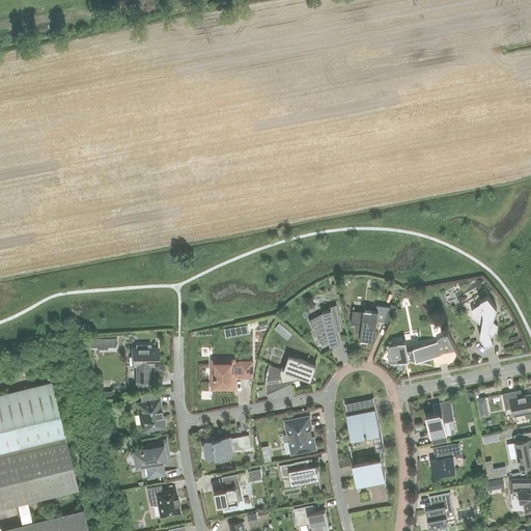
[(497,334),(498,325),(493,322),(497,308),(487,296),(480,300),(480,303),(471,309),(473,317),(481,325),(479,336),(485,346),(493,343),(492,337),(497,334)]
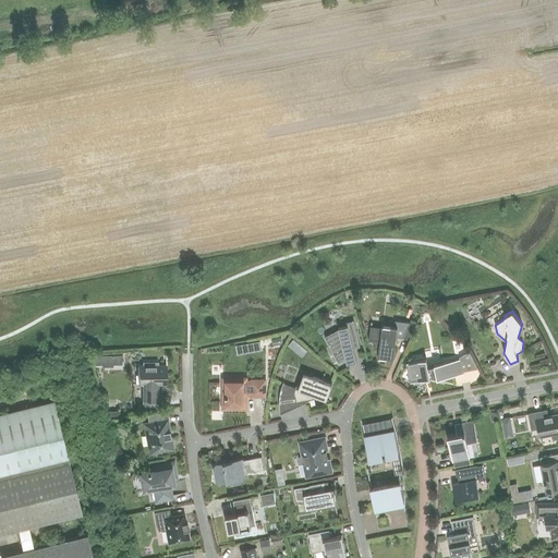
[(360,347),(353,320),(352,320),(353,322),(347,324),(347,326),(338,328),(339,330),(325,338),(339,363),(346,360),(347,363),(356,361),(353,349),(360,347)]
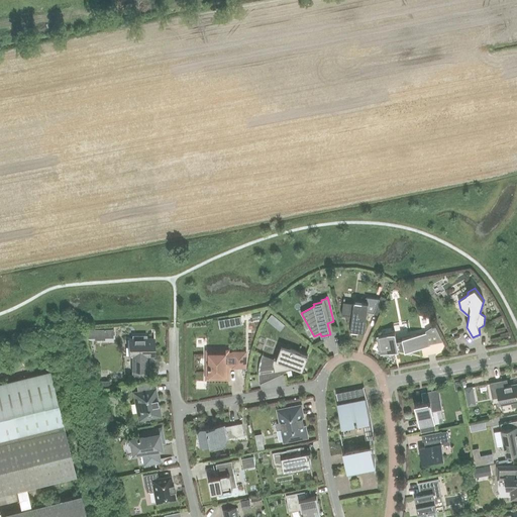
[(374,313),(380,299),(366,297),(365,303),(353,301),(353,305),(343,303),(341,316),(347,316),(346,323),(350,324),(350,330),(365,332),(367,312),(373,313),(374,313)]
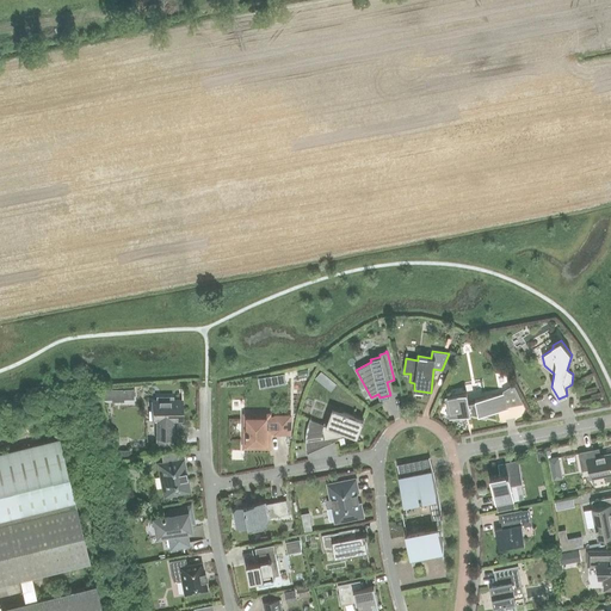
[(270,375),(257,377),(259,387),(272,386),(270,375)]
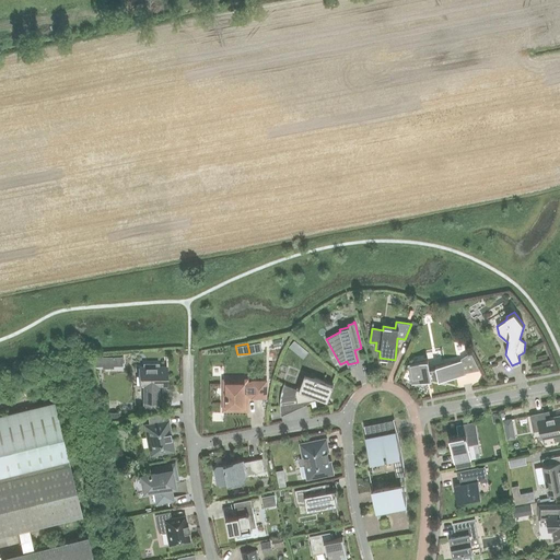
[(121,357),(95,357),(95,365),(104,365),(104,368),(113,368),(113,365),(121,365),(121,357)]
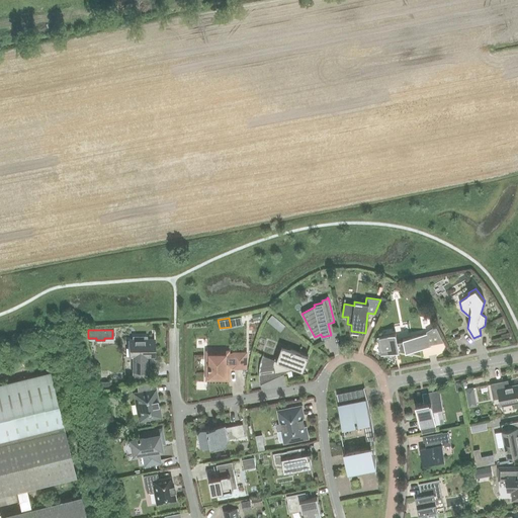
[(398,341),(396,333),(378,337),(380,347),(378,353),(390,357),(391,352),(400,351),(399,349),(405,348),(406,351),(429,347),(427,334),(403,338),(404,340),(398,341)]
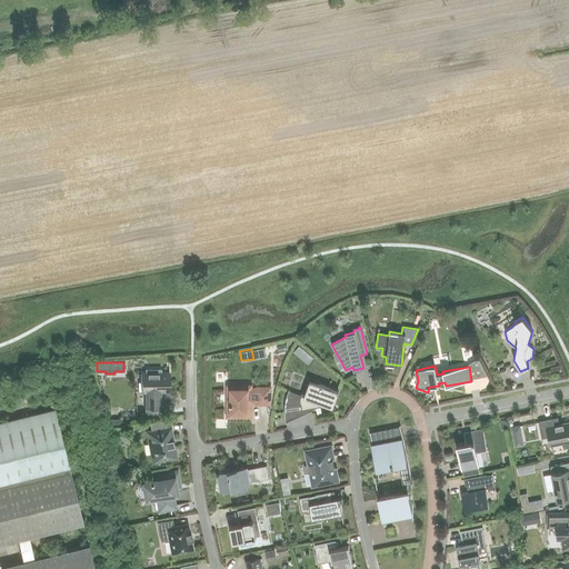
[(146,373),(142,373),(142,391),(146,391),(146,408),(160,408),(160,391),(169,391),(169,373),(160,373),(160,370),(146,370),(146,373)]
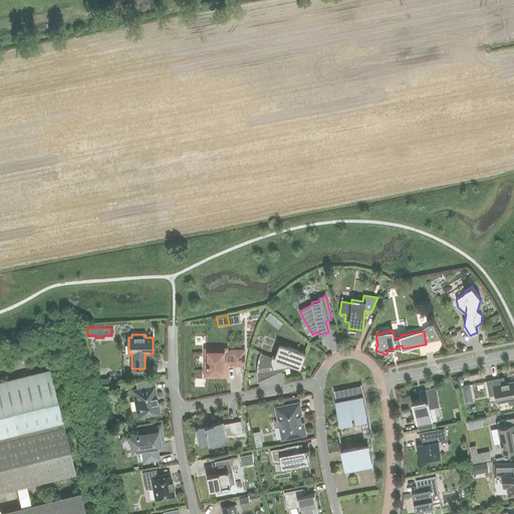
[(257,367),(257,371),(273,367),(274,369),(282,367),(293,365),(300,368),(306,354),(277,343),(272,357),(261,353),(261,352),(260,355),(259,358),(258,361),(257,364),(257,367)]
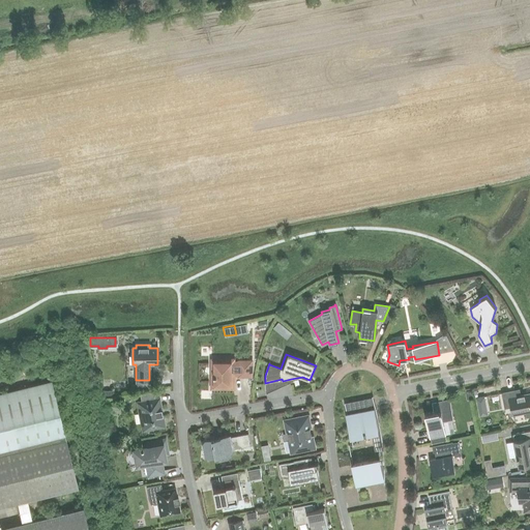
[(211,388),(229,388),(234,388),(234,376),(252,376),(252,361),(234,361),(234,359),(211,359),(211,388)]
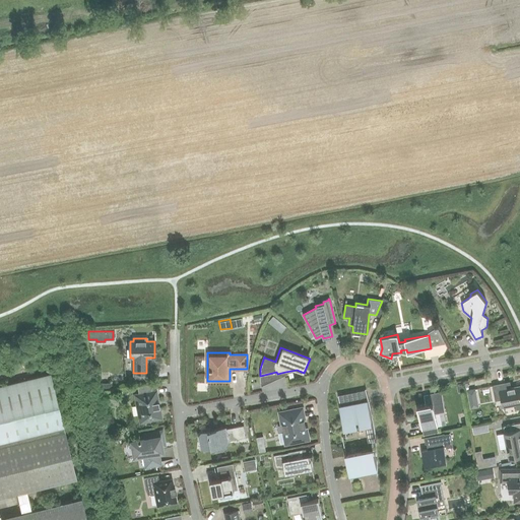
[(33,489),(83,477),(60,372),(0,384),(0,498),(22,493),(26,512),(3,517),(3,519),(95,519),(90,496),(37,507),(33,489)]
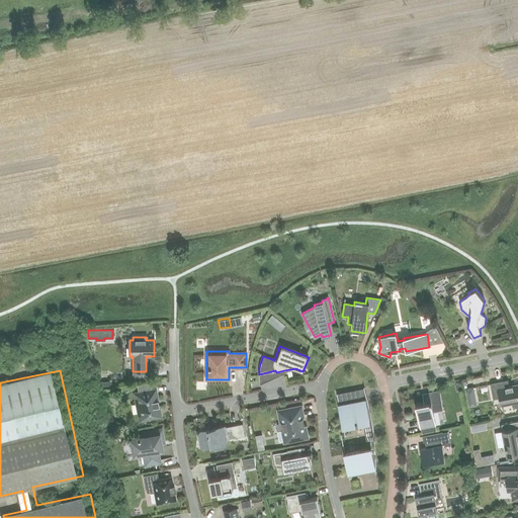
[(498,382),(490,384),(494,401),(494,399),(500,397),(502,406),(514,403),(515,408),(517,407),(517,384),(499,389),(498,382)]
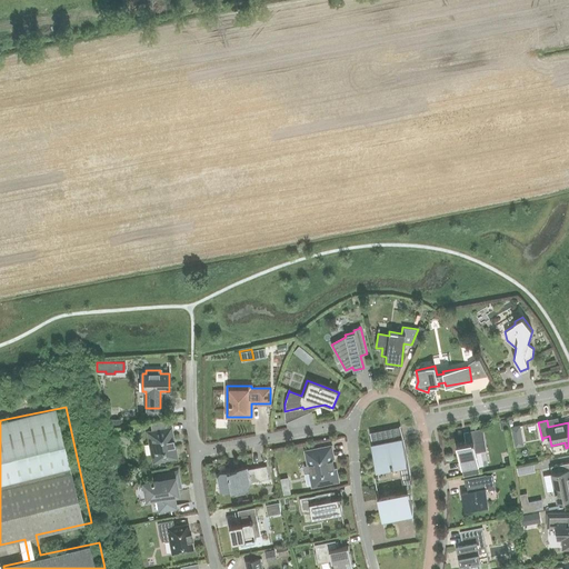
[(152,432),(148,433),(150,443),(152,453),(151,453),(152,463),(162,461),(162,460),(176,457),(170,429),(166,430),(165,426),(152,428),(151,428),(152,432)]
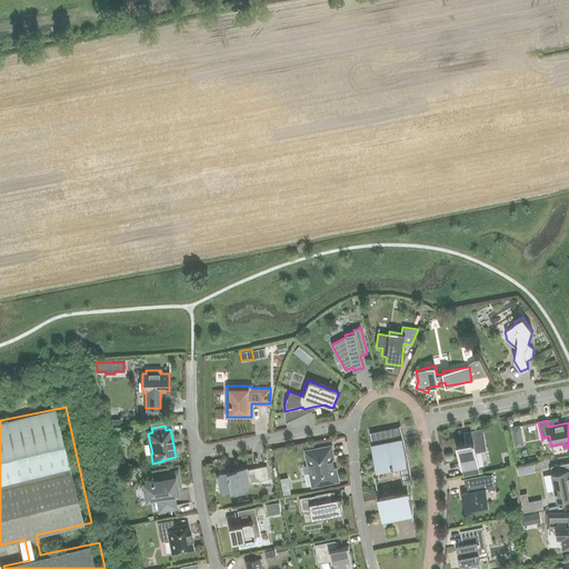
[(370,432),(377,469),(399,466),(403,492),(378,497),(383,526),(385,526),(383,520),(412,515),(412,520),(413,520),(413,511),(412,501),(412,492),(411,482),(410,473),(409,465),(408,455),(406,446),(403,437),(401,427),(400,426),(399,426),(400,427),(370,432)]
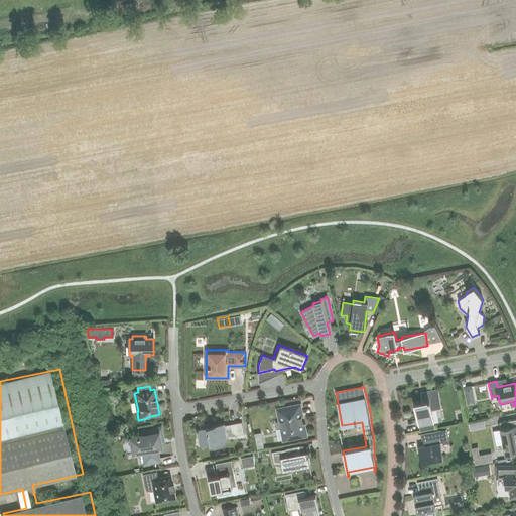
[(467,405),(475,404),(472,386),(464,388),(467,405)]
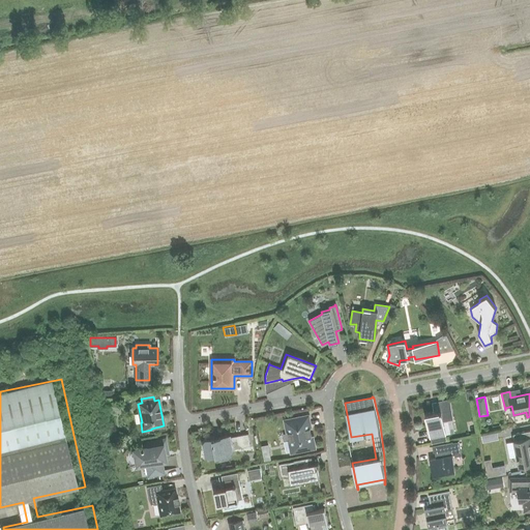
[(443,419),(453,417),(450,400),(435,403),(437,412),(425,414),(430,438),(446,435),(443,419)]
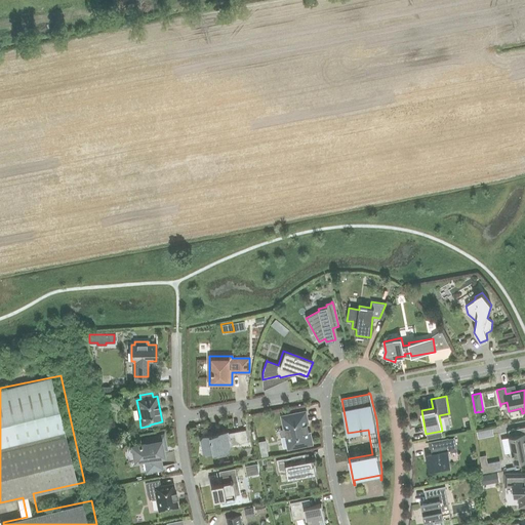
[(120,399),(108,397),(107,404),(119,406),(120,399)]
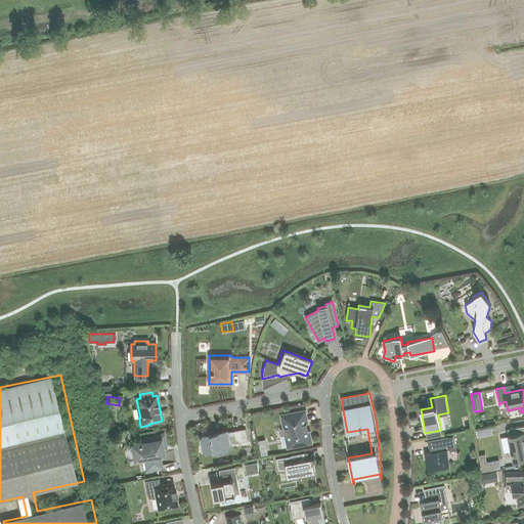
[(310,442),(304,411),(282,416),(286,435),(280,436),(282,447),(288,446),(289,447),(310,442)]
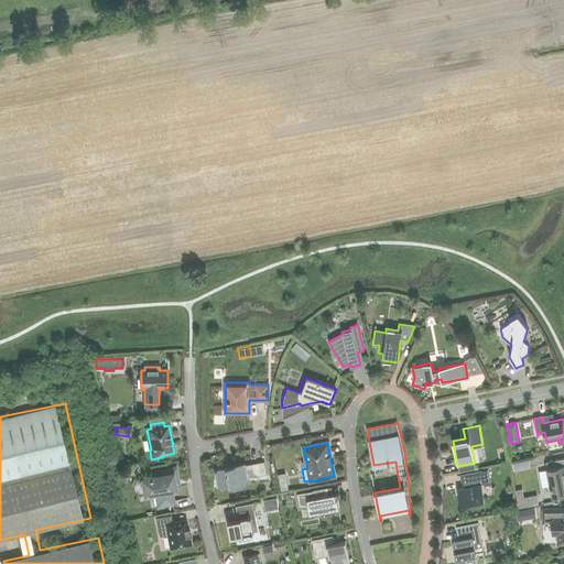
[(519,467),(550,461),(548,454),(518,462),(519,467)]
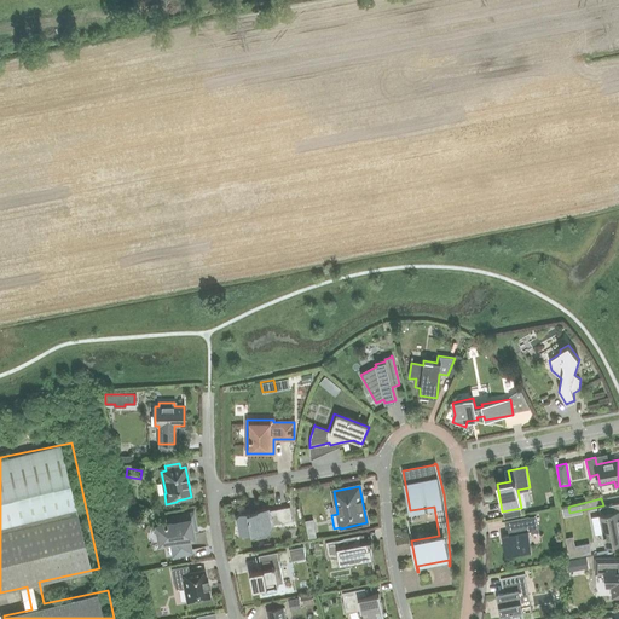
[(618,503),(599,507),(605,533),(603,533),(605,537),(607,545),(618,542),(618,503)]
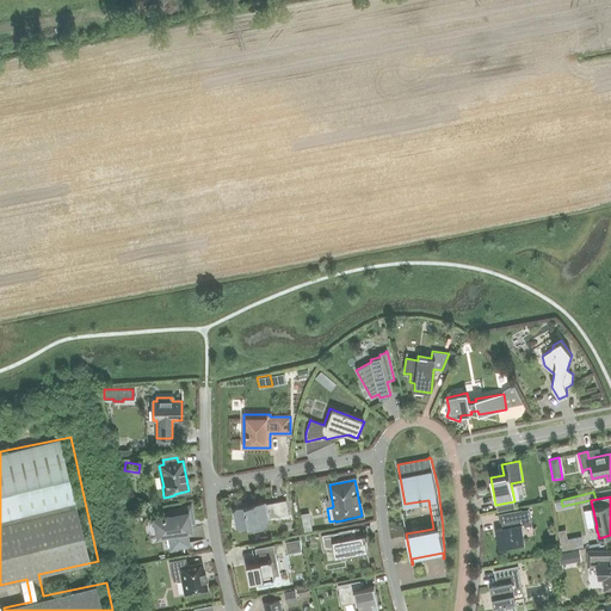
[(265,523),(269,518),(266,507),(273,506),(275,511),(281,516),(289,514),(287,500),(265,504),(265,503),(257,504),(255,505),(247,507),(247,506),(238,507),(234,512),(236,526),(250,524),(250,525),(265,523)]
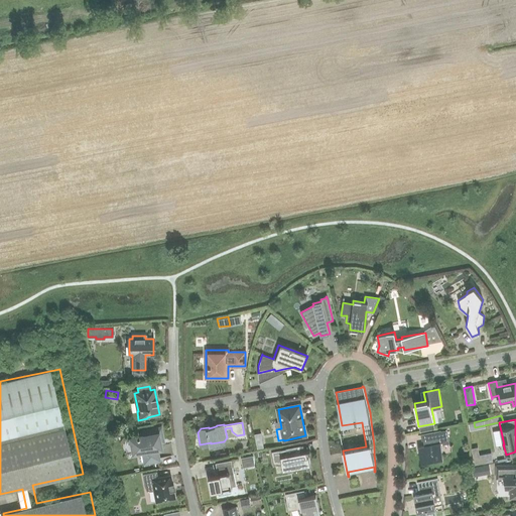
[(142,449),(145,462),(157,459),(155,447),(159,446),(158,441),(162,440),(159,429),(145,431),(145,435),(130,438),(133,452),(142,449)]
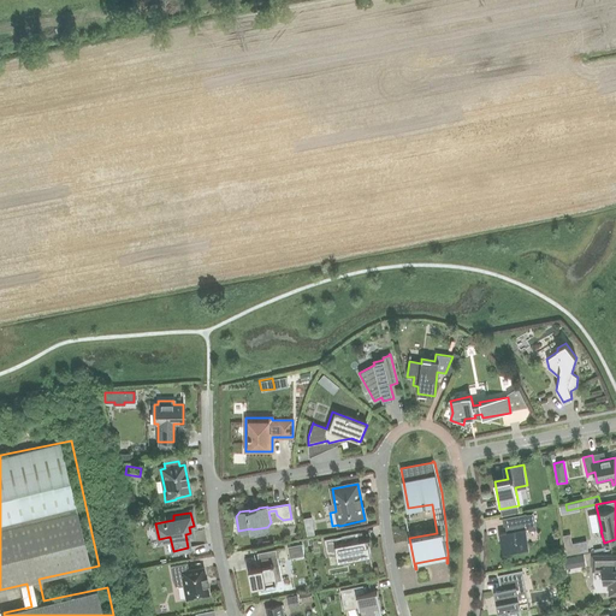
[(526,532),(537,531),(533,513),(499,519),(499,520),(504,519),(507,533),(499,534),(503,551),(517,548),(517,551),(529,549),(526,532)]
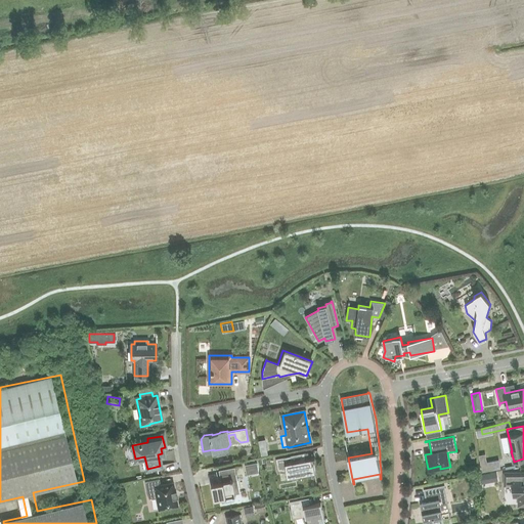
[(288,478),(315,473),(313,464),(312,459),(307,460),(305,452),(291,455),(291,457),(285,459),(285,456),(275,459),(278,473),(279,473),(278,472),(286,473),(288,478)]
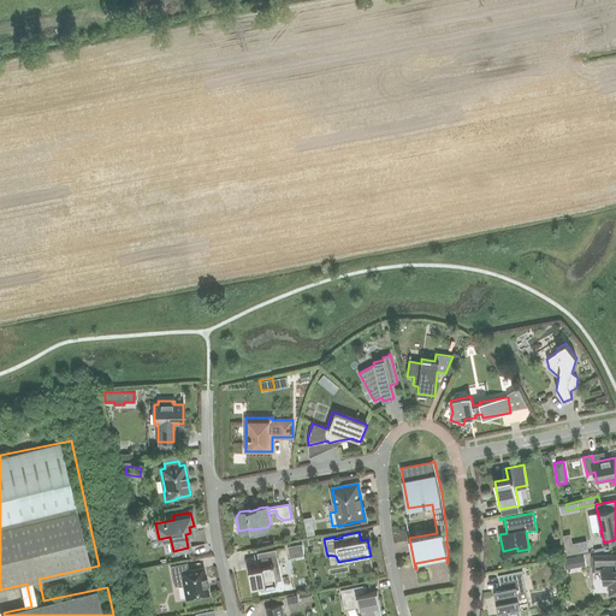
[(573,544),(570,534),(563,535),(564,545),(567,556),(587,551),(586,542),(573,544)]
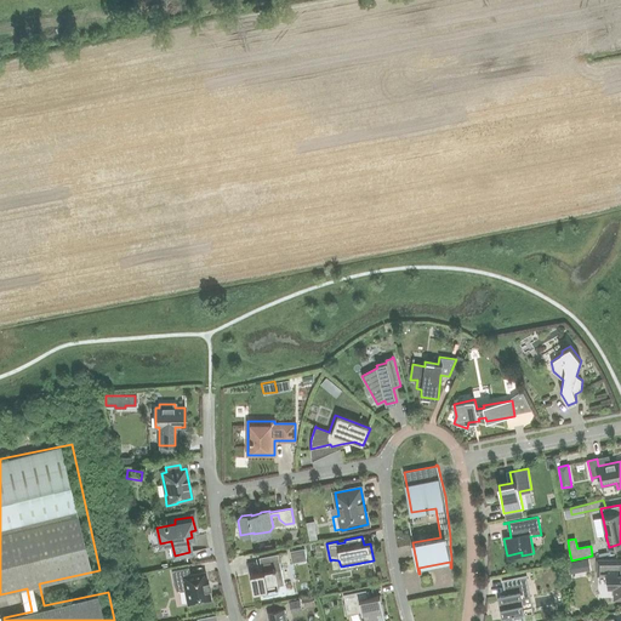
[(307,559),(305,548),(290,551),(292,563),(307,559)]
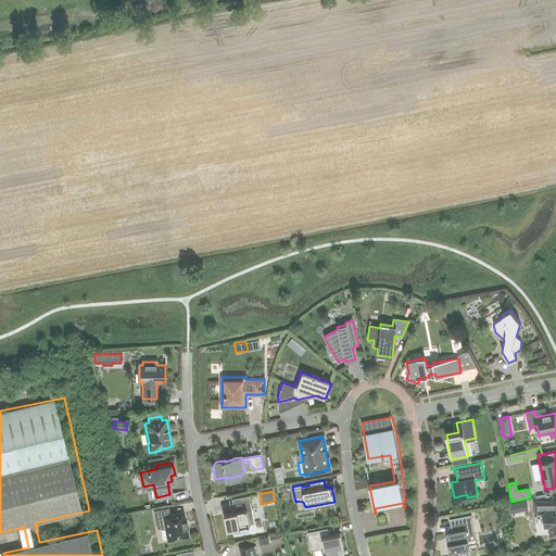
[(254,522),(252,509),(249,495),(232,498),(235,512),(224,514),(227,530),(235,529),(236,532),(249,529),(248,526),(250,526),(250,523),(254,522)]
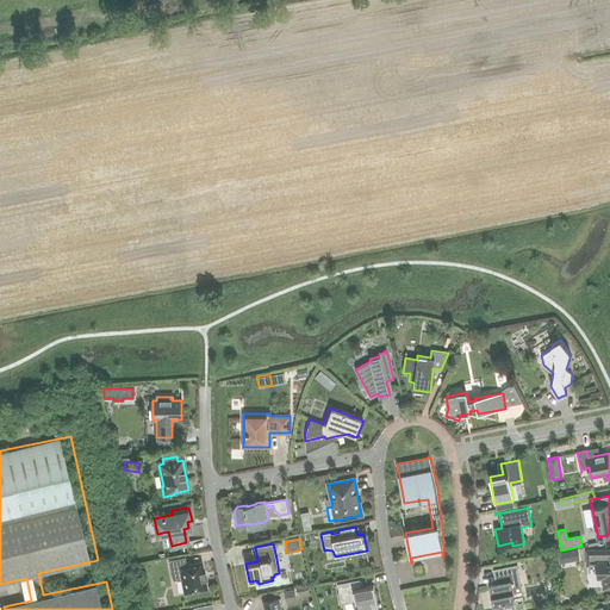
[(578,549),(571,551),(572,561),(580,560),(578,549)]
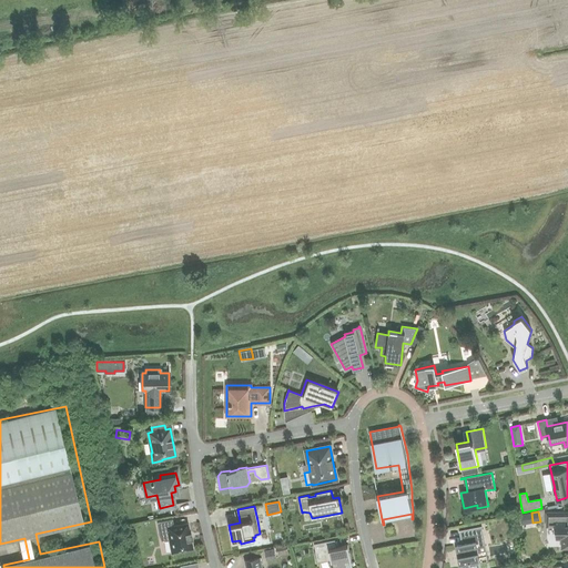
[(567,513),(565,513),(547,514),(547,527),(556,526),(556,529),(554,531),(554,535),(556,536),(556,539),(561,539),(563,548),(567,548),(567,513)]
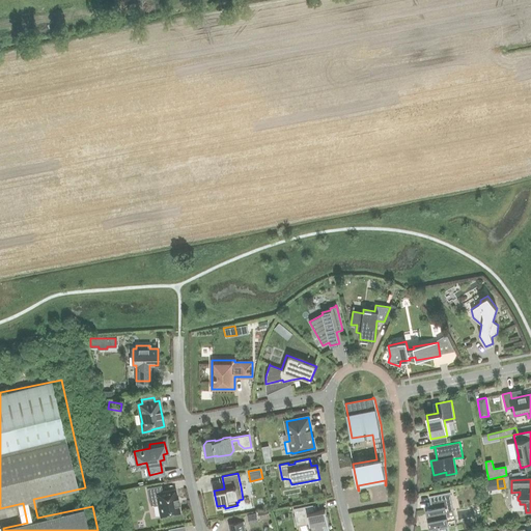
[(175,513),(179,512),(174,490),(163,493),(161,485),(146,488),(150,505),(159,504),(161,516),(168,514),(168,515),(175,514),(175,513)]
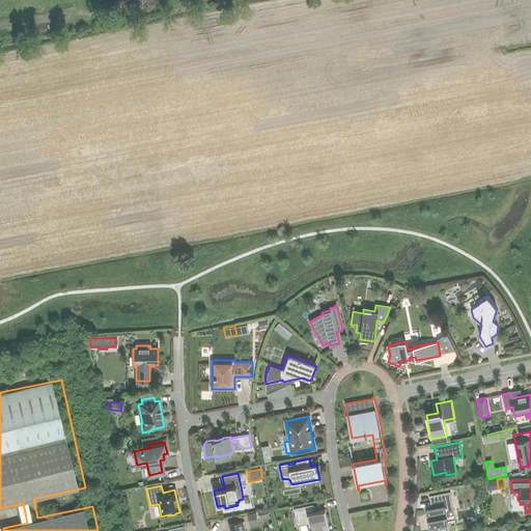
[(449,530),(446,511),(453,510),(450,492),(434,495),(436,507),(426,509),(430,530),(449,530)]
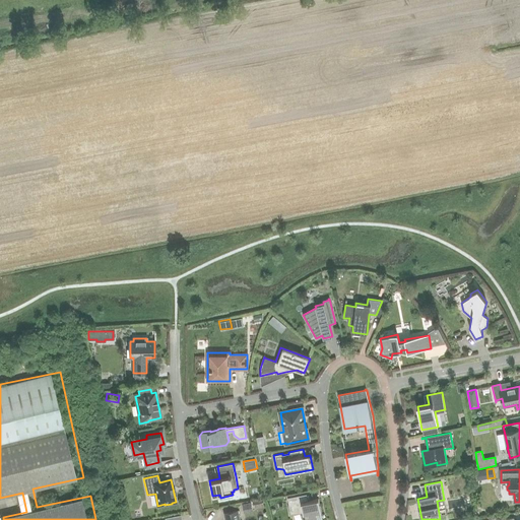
[(304,519),(322,519),(318,499),(308,501),(306,494),(287,498),(290,514),(303,512),(304,519)]
